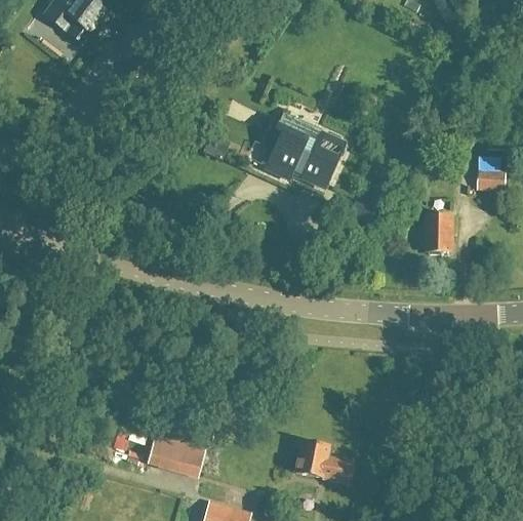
[(47,17),(79,42),(84,45),(91,35),(103,44),(120,22),(90,0),(52,0),(50,3),(42,13),(47,17)]
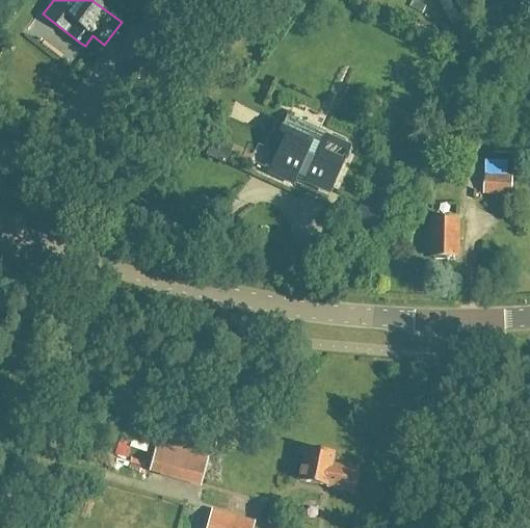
[(275,148),(266,168),(291,180),(295,172),(327,187),(346,146),(284,117),(286,113),(284,112),(269,144),(275,148)]
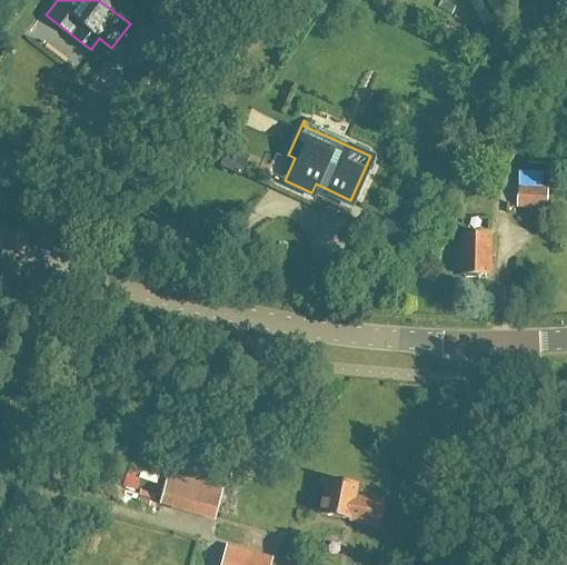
[(517,206),(547,207),(548,182),(543,182),(543,169),(518,169),(517,206)]
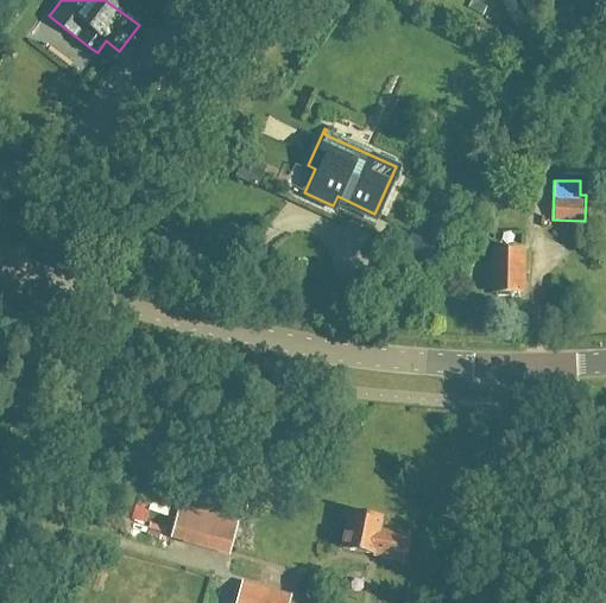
[(421,265),(427,252),(405,241),(399,254),(421,265)]
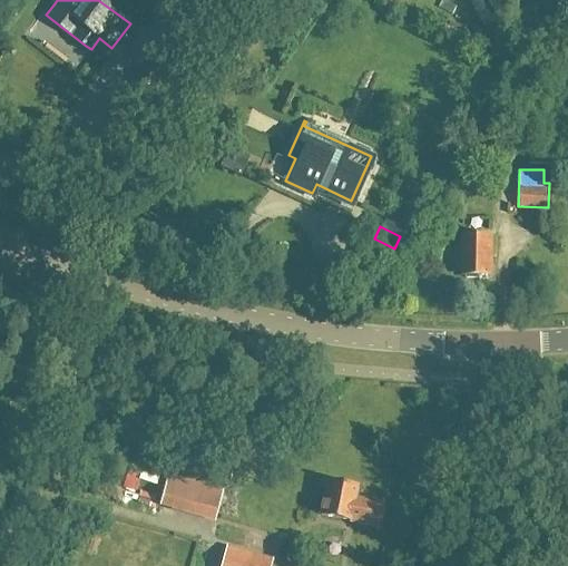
[(461,272),(491,272),(491,234),(461,233),(461,272)]
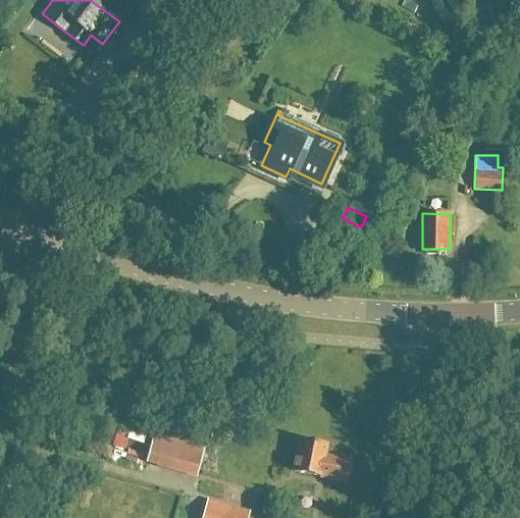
[(196,471),(201,450),(152,437),(147,460),(196,471)]
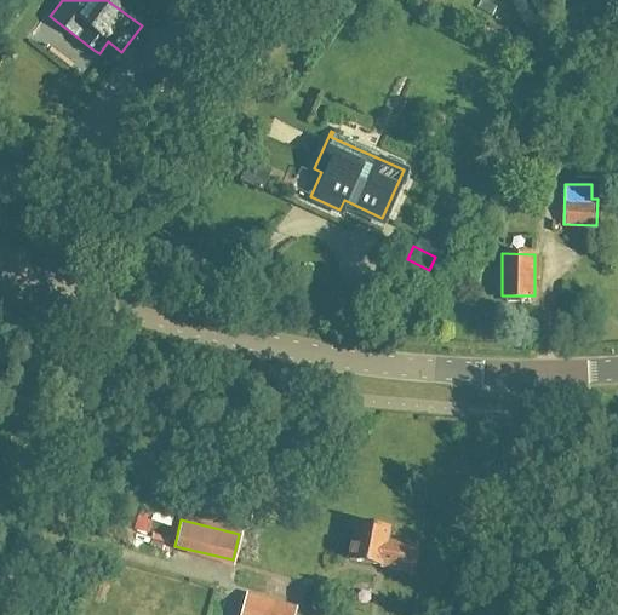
[(412,569),(417,545),(383,539),(385,526),(355,521),(349,558),(412,569)]
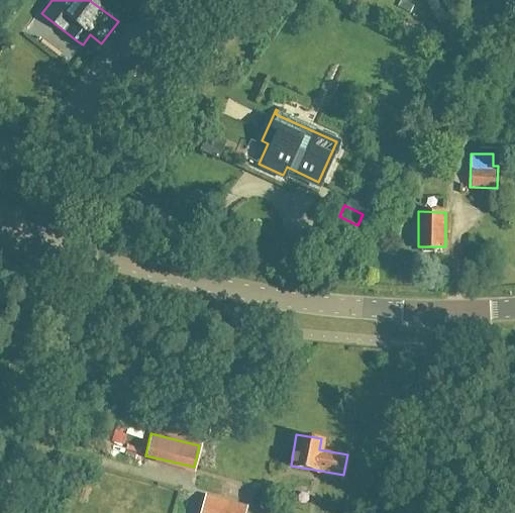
[(199,512),(242,512),(246,503),(206,491),(199,512)]
